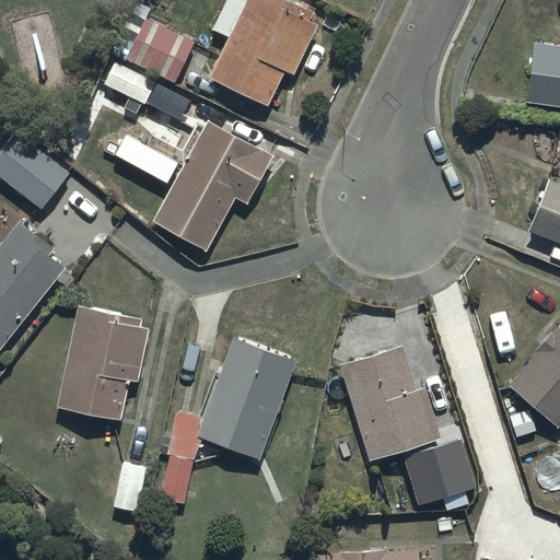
[(243,0),(207,76),(266,104),(282,69),(292,73),(316,23),(307,19),(312,11),(289,0),(243,0)]
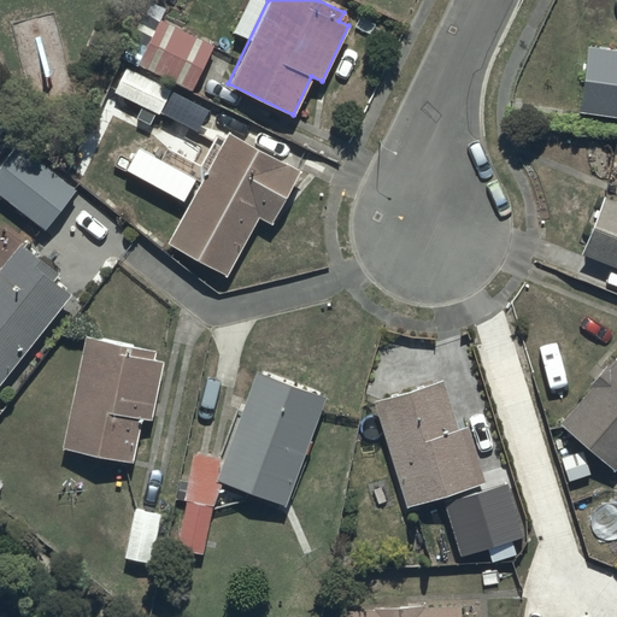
[(192,90),(213,45),(144,11),(122,58),(192,90)]
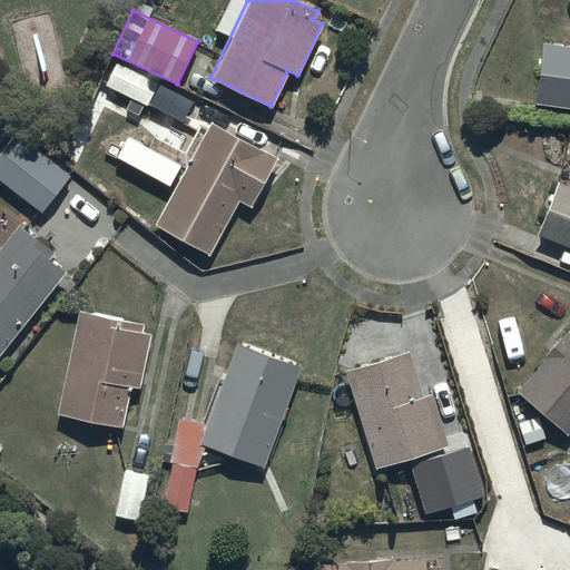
[(569,45),(541,41),(533,105),(569,109),(569,45)]
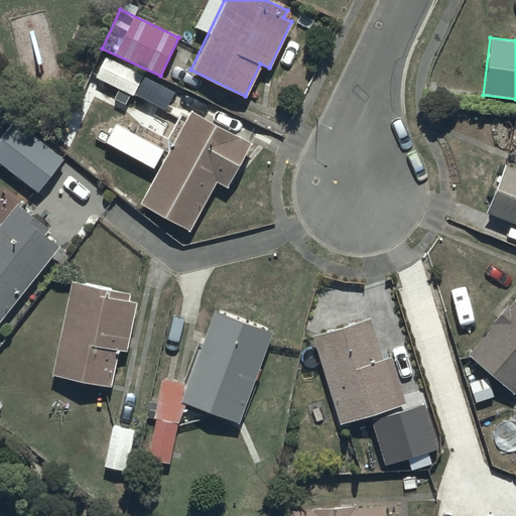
[(93,78),(133,96),(142,75),(103,56),(93,78)]
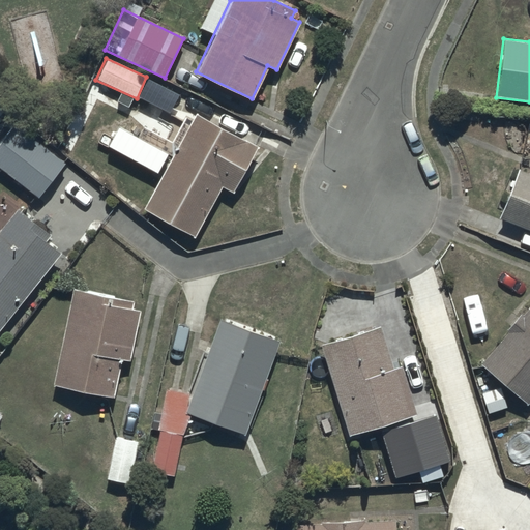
[(195,112),(142,207),(194,236),(222,186),(232,192),(257,146),(195,112)]
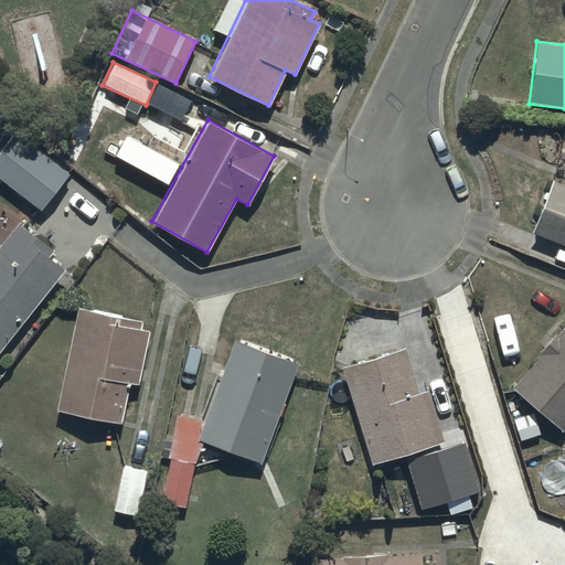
[(0,150),(0,178),(40,210),(68,172),(14,131),(0,150)]
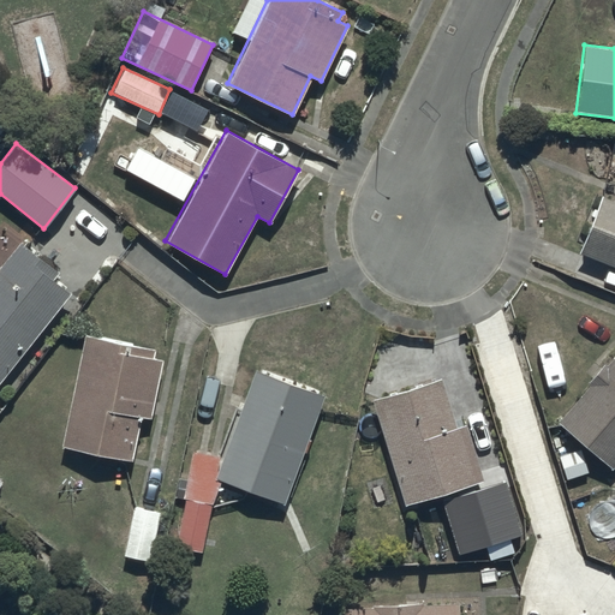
[(577,250),(614,266),(614,201),(601,195),(577,250)]
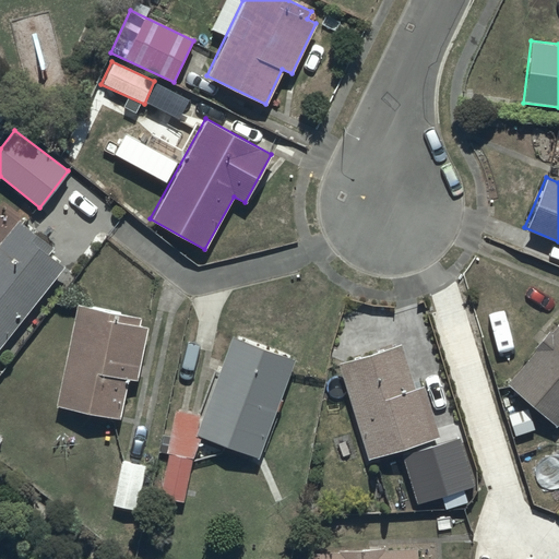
[(18,218),(0,240),(0,344),(63,265),(47,253),(52,246),(18,218)]
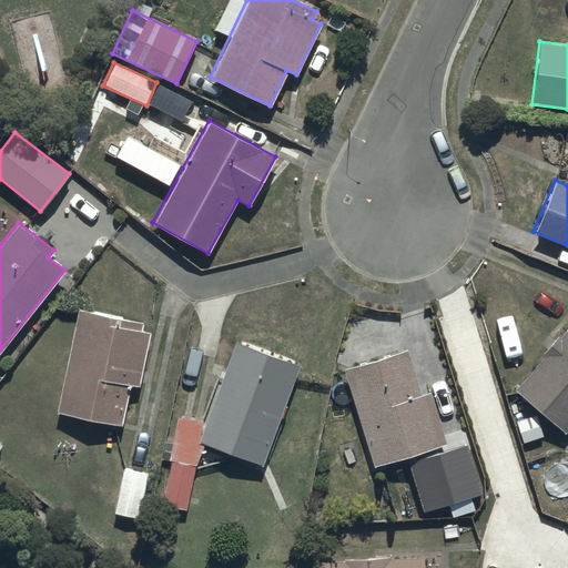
[(143,322),(77,308),(56,412),(121,425),(130,384),(139,386),(150,331),(142,328),(143,322)]
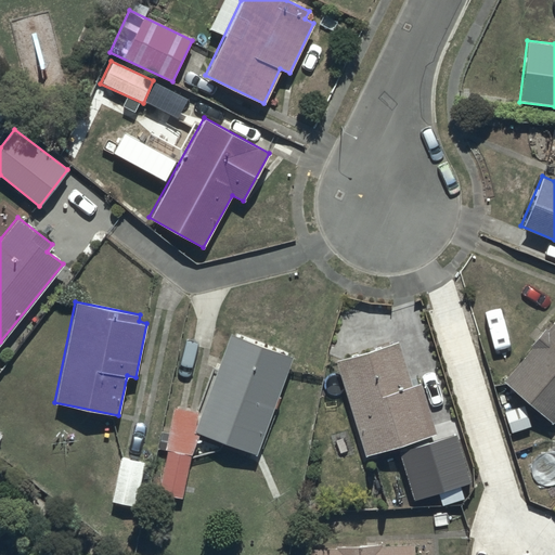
[(554,318),(502,379),(553,423),(554,420),(554,318)]
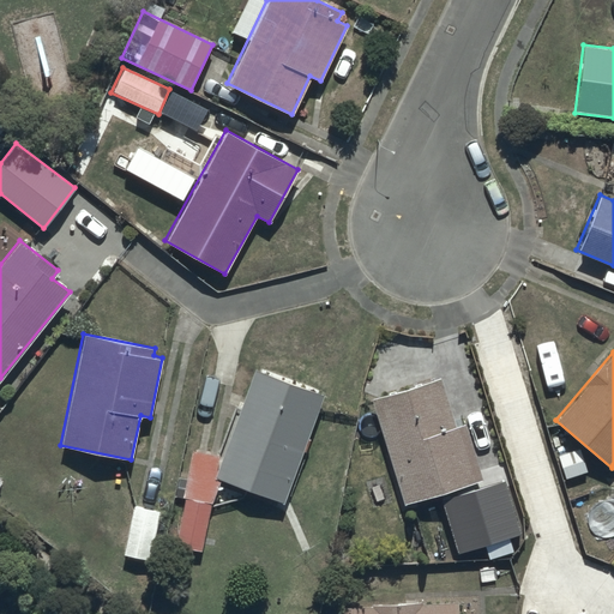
[(323,392),(253,368),(216,477),(286,501),(323,392)]
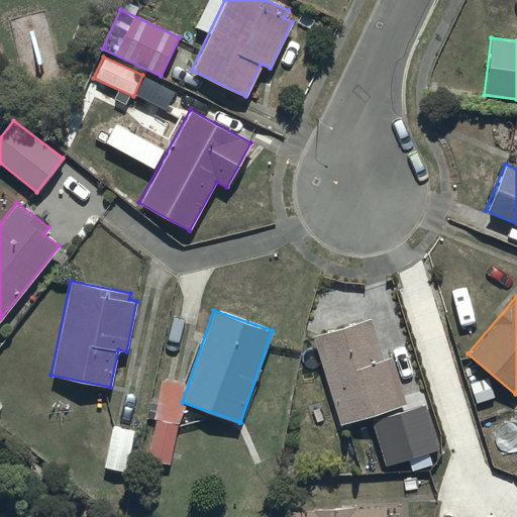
[(371,315),(311,334),(340,424),(406,403),(391,355),(384,357),(371,315)]
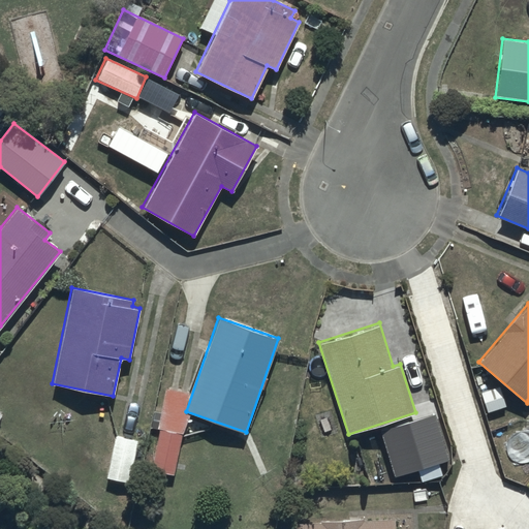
[(164,387),(149,470),(175,475),(183,432),(185,433),(189,414),(184,413),(188,392),(164,387)]
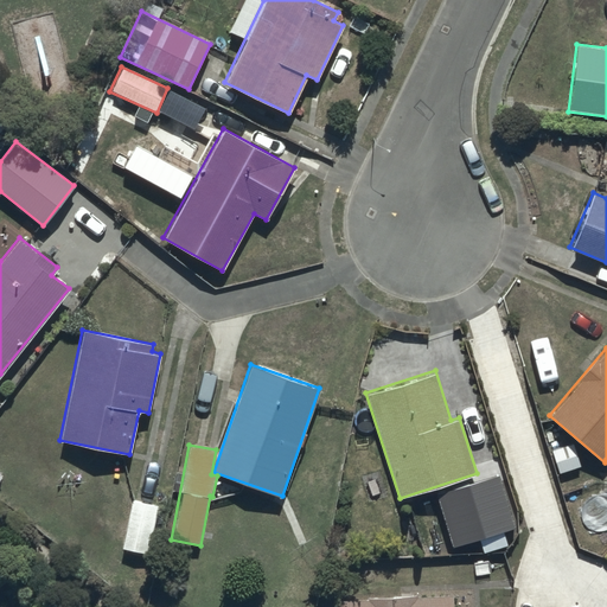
[(499,479),(473,489),(489,537),(515,529),(499,479)]
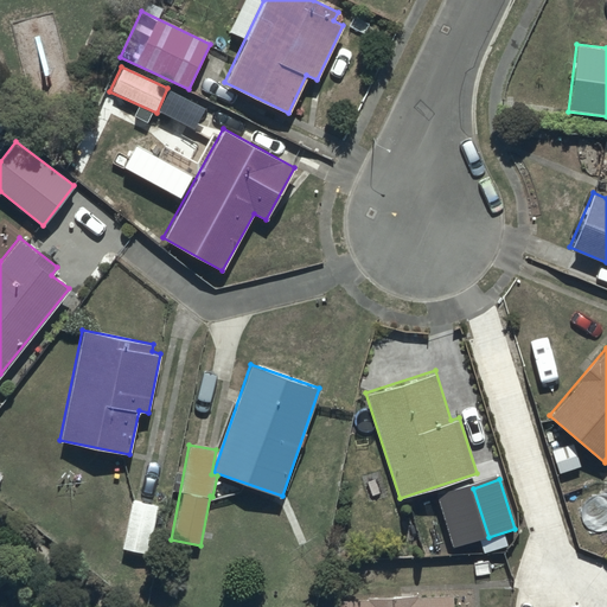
[(159,504),(132,498),(122,548),(148,554),(159,504)]
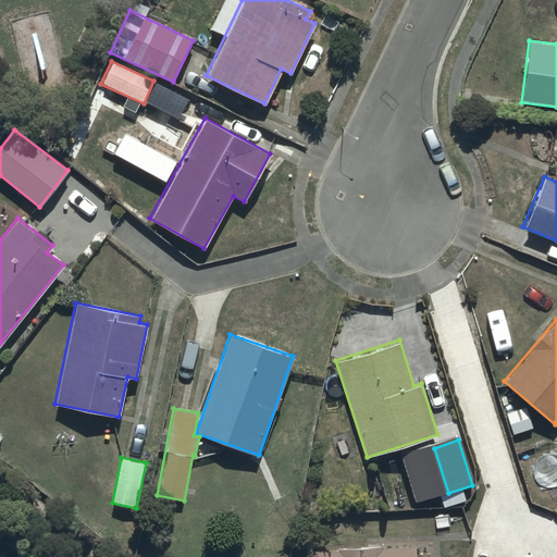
[(415,556),(415,546),(311,549),(311,556),(415,556)]
